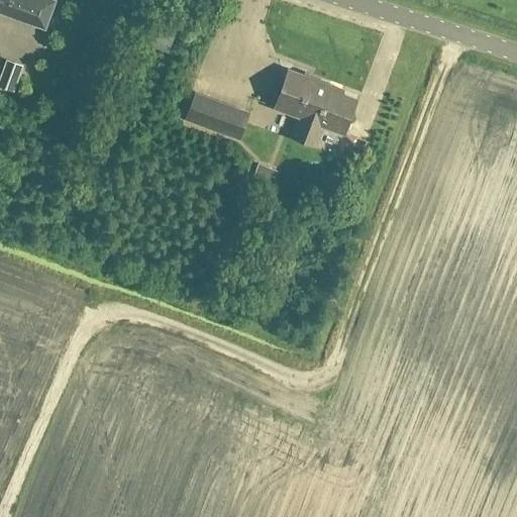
[(0,0),(0,12),(44,28),(54,3),(45,0),(0,0)]
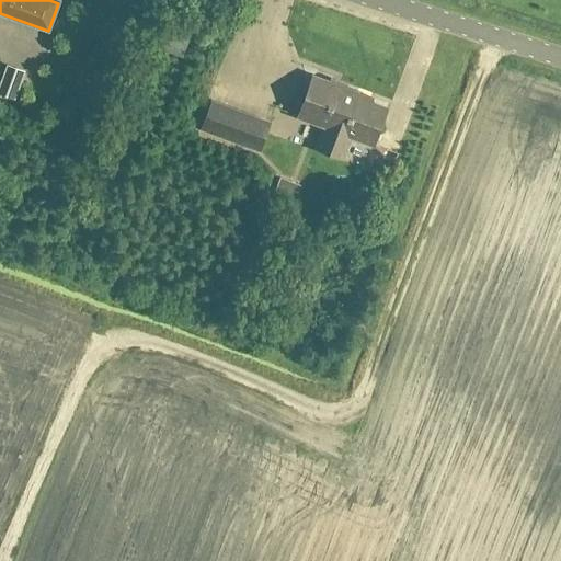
[(24,73),(7,67),(0,84),(0,96),(14,102),(24,73)]
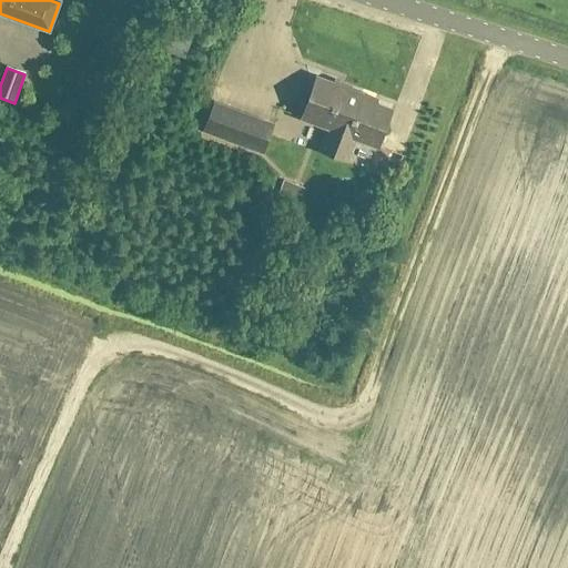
[(321,151),(334,156),(357,93),(318,79),(303,120),(330,130),(321,151)]
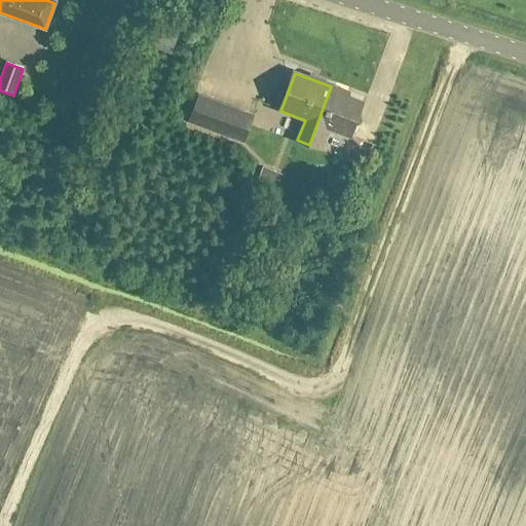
[(350,137),(363,103),(347,97),(348,94),(331,86),(309,145),(322,149),(330,129),(350,137)]
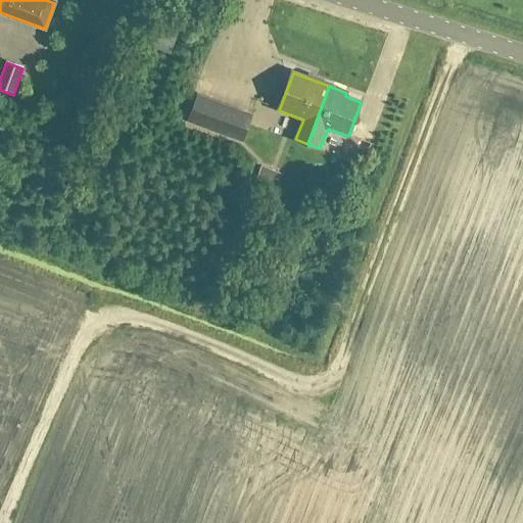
[(250,115),(238,111),(197,96),(188,121),(241,141),(250,115)]
